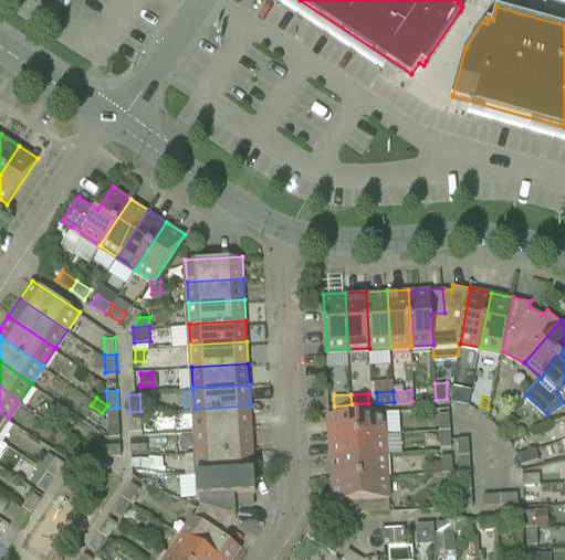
[(196,430),(252,426),(251,405),(195,409),(196,430)]
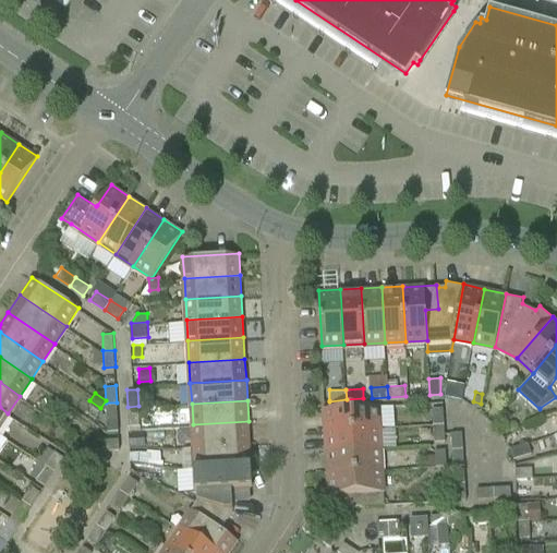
[(117,403),(106,403),(107,420),(118,419),(117,403)]
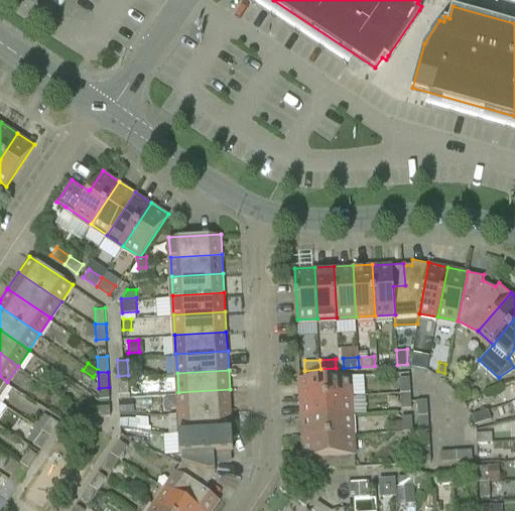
[(351,374),(300,377),(299,377),(300,397),(352,394),(351,374)]
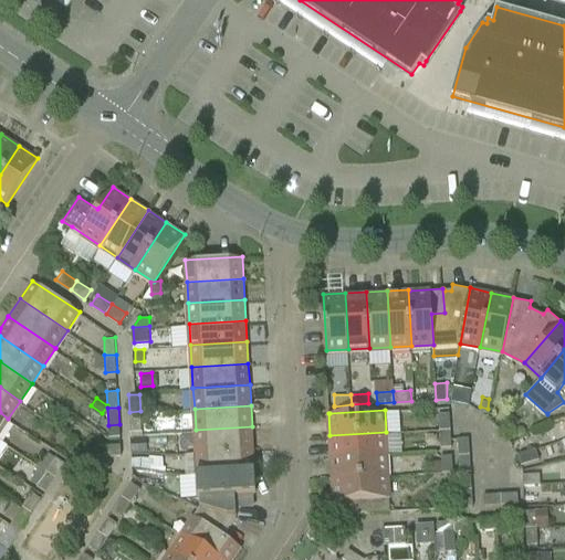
[(129,412),(131,429),(142,429),(140,411),(129,412)]
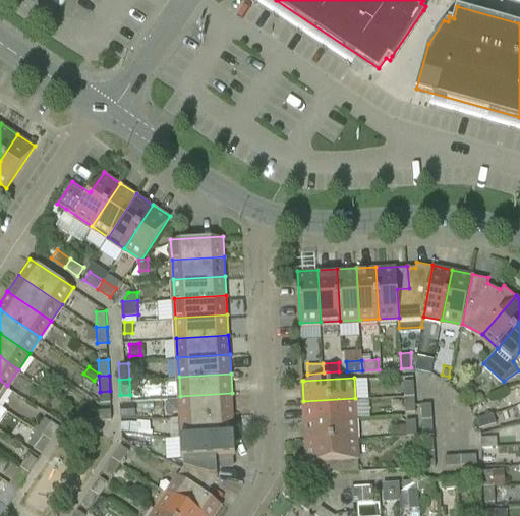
[(404,395),(415,394),(414,379),(404,379),(404,395)]
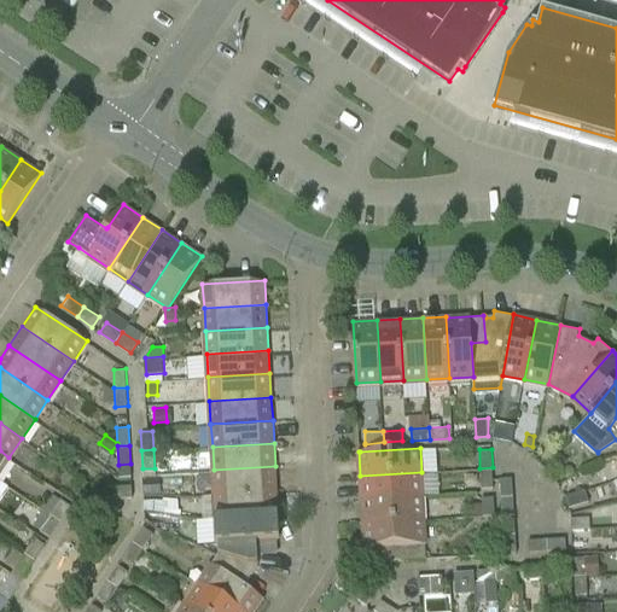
[(566,458),(558,450),(549,459),(559,467),(566,458)]
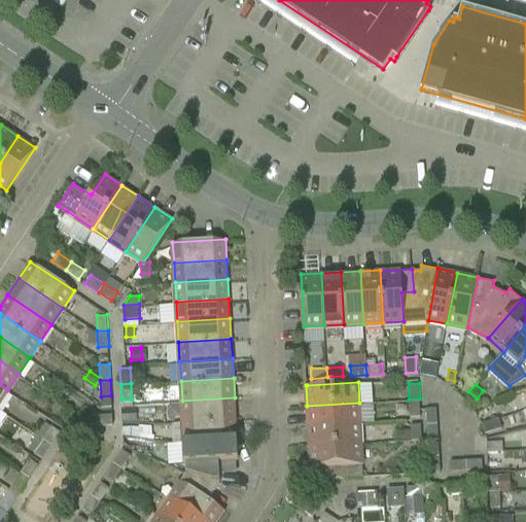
[(183,421),(236,418),(235,397),(182,401),(183,421)]
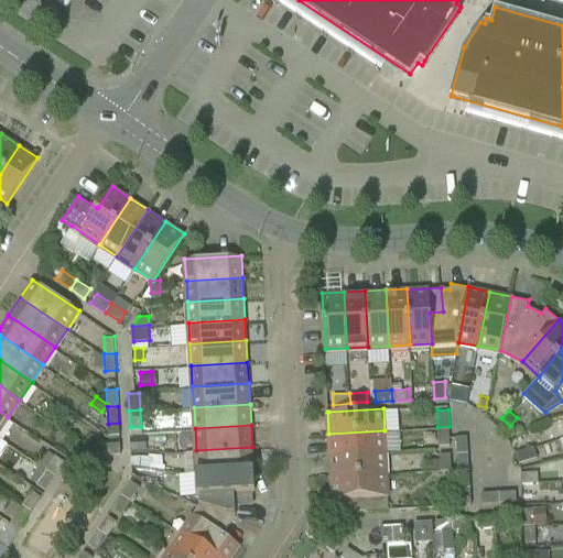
[(451,444),(450,426),(437,427),(439,444),(451,444)]
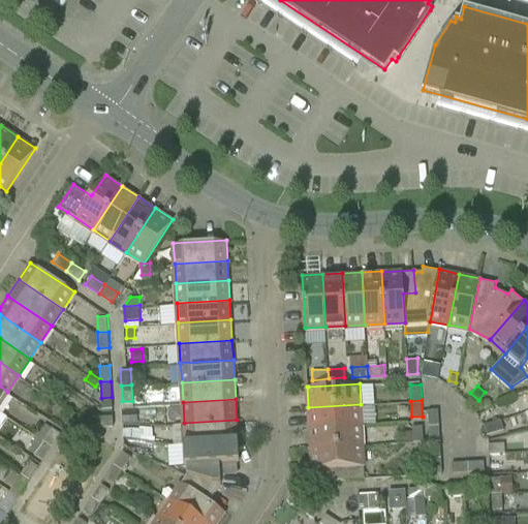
[(362,424),(361,404),(308,407),(309,427),(362,424)]
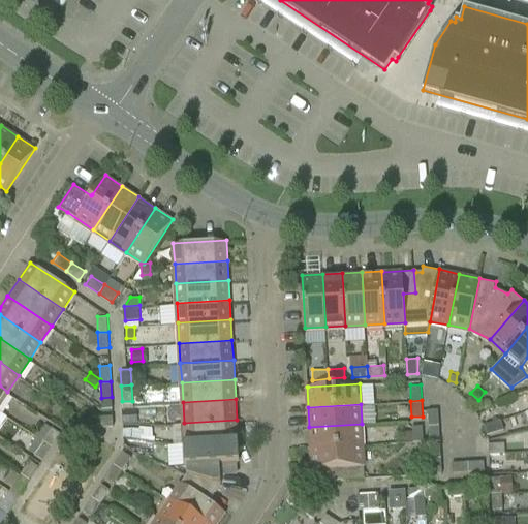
[(134,405),(122,406),(123,418),(135,418),(134,405)]
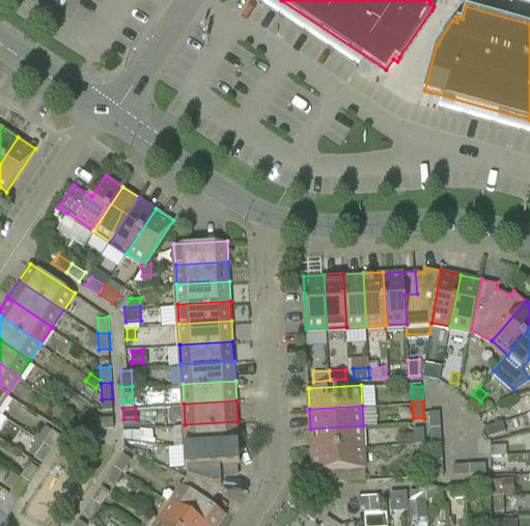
[(430,420),(441,420),(440,409),(429,410),(430,420)]
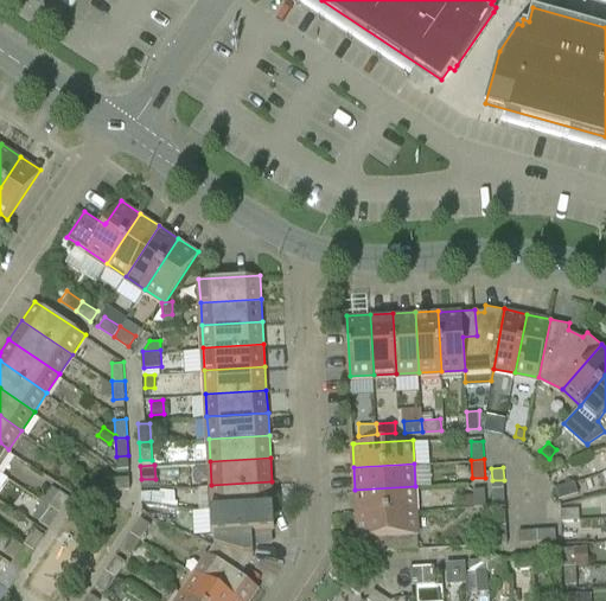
[(94,488),(112,487),(110,475),(93,477),(94,488)]
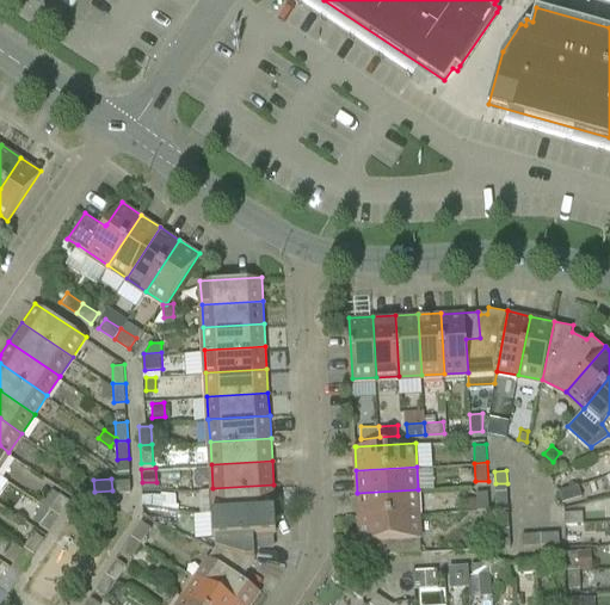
[(130,479),(111,479),(112,491),(131,489),(130,479)]
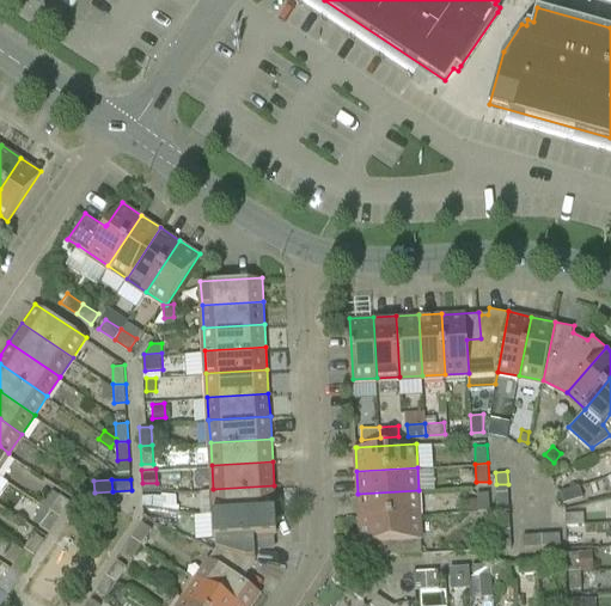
[(509,496),(508,484),(496,484),(496,497),(509,496)]
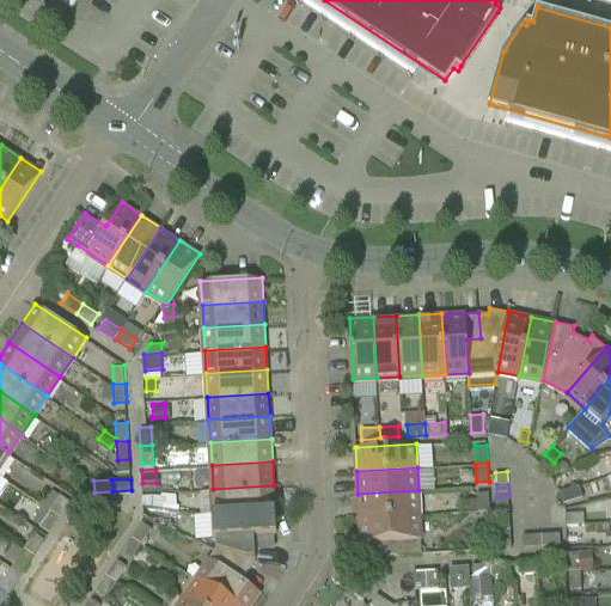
[(580,484),(562,490),(566,501),(584,495),(580,484)]
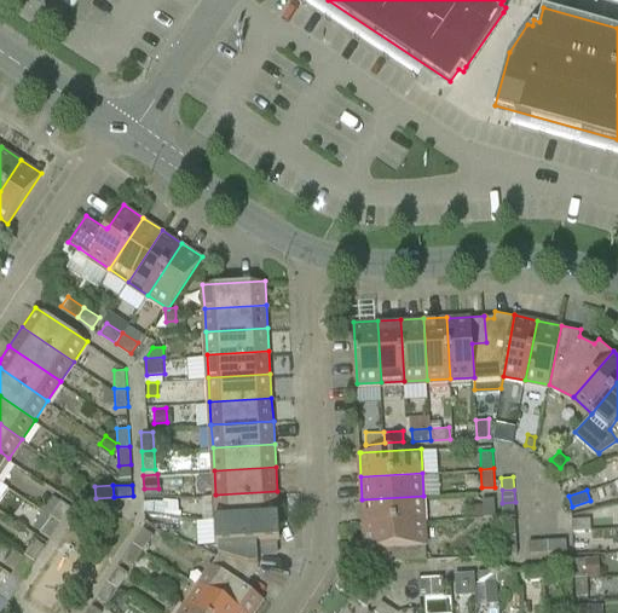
[(217,518),(278,514),(277,491),(215,495),(217,518)]
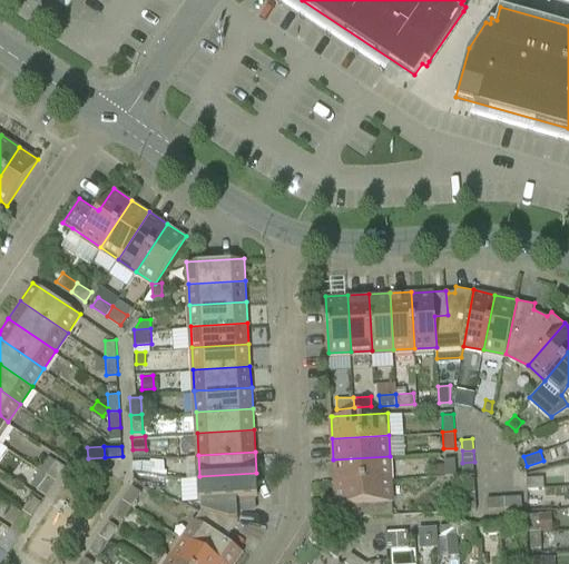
[(334,481),(391,477),(390,456),(333,459),(334,481)]
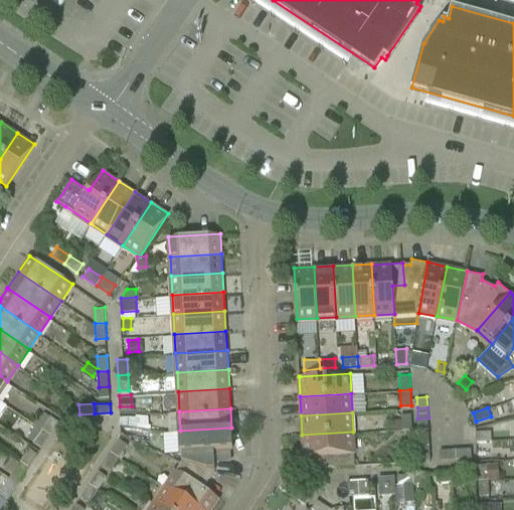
[(402,429),(412,428),(411,412),(401,412),(402,429)]
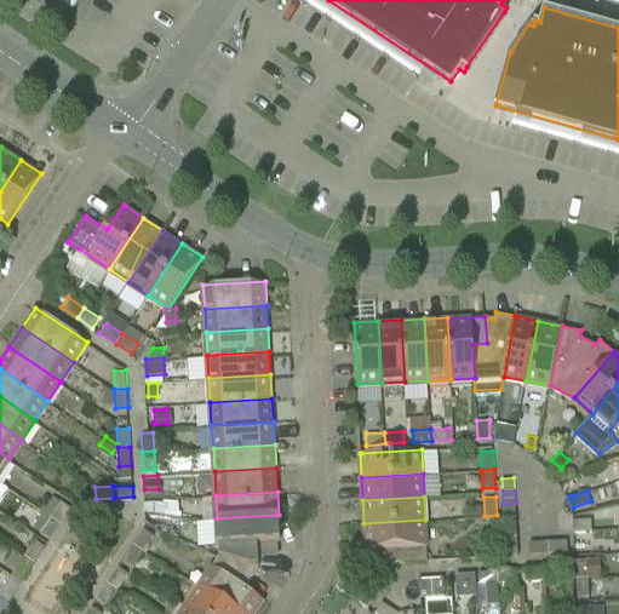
[(61,498),(51,515),(61,521),(70,505),(61,498)]
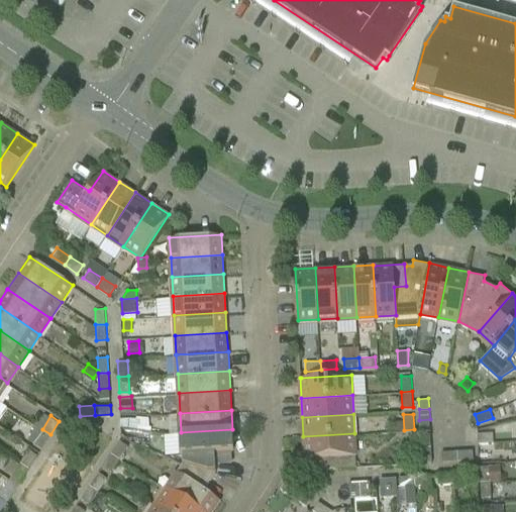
[(430,419),(419,420),(420,430),(430,429),(430,419)]
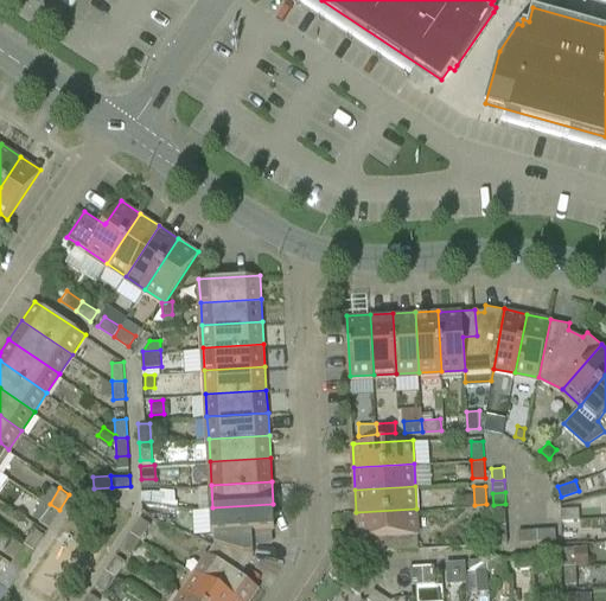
[(49,525),(59,510),(50,504),(39,519),(49,525)]
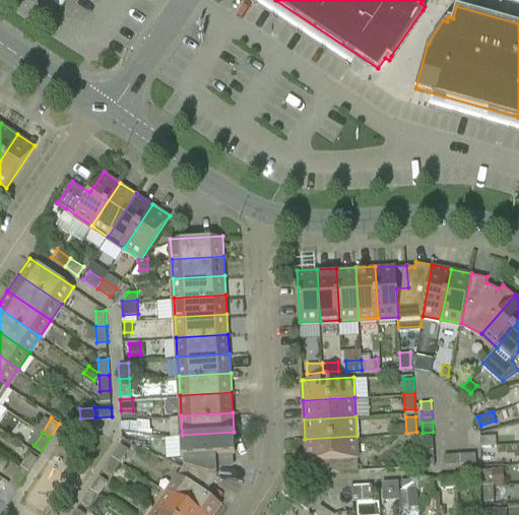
[(184,465),(217,473),(215,453),(235,452),(234,432),(182,435),(184,465)]
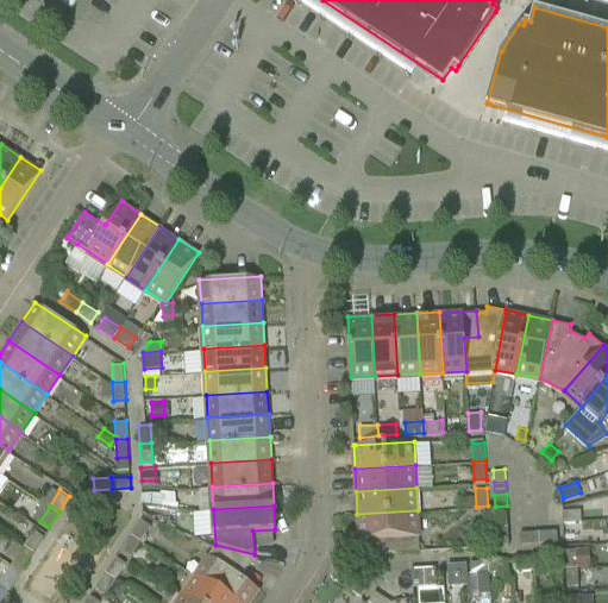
[(571,508),(563,508),(564,520),(572,520),(571,508)]
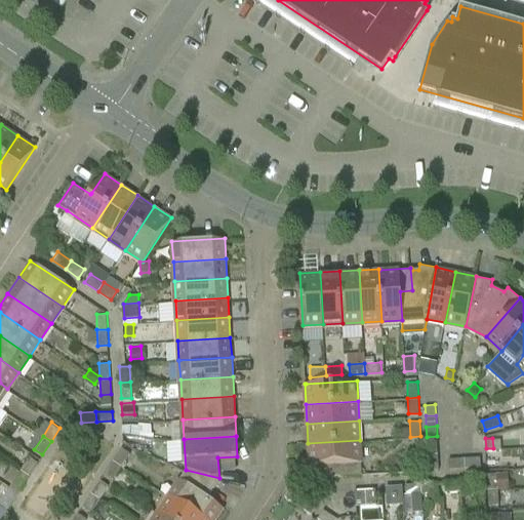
[(500,438),(492,438),(493,448),(501,447),(500,438)]
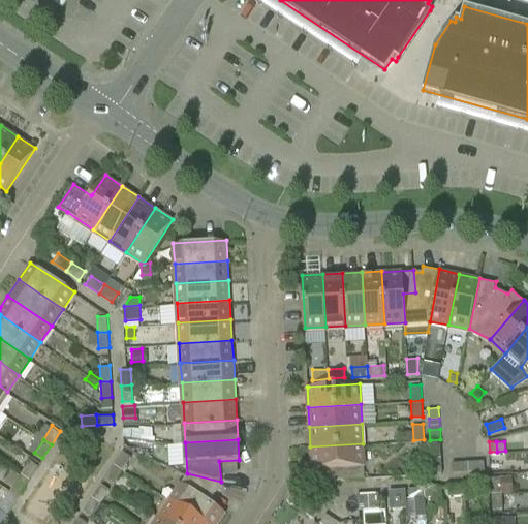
[(365,475),(363,443),(310,447),(311,467),(331,466),(332,478),(365,475)]
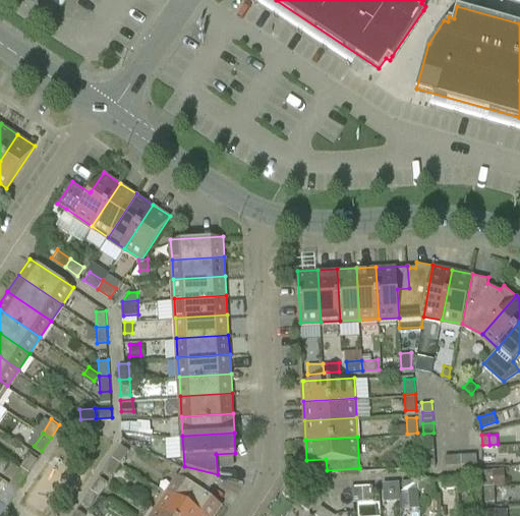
[(435,438),(423,439),(424,450),(435,449),(435,438)]
